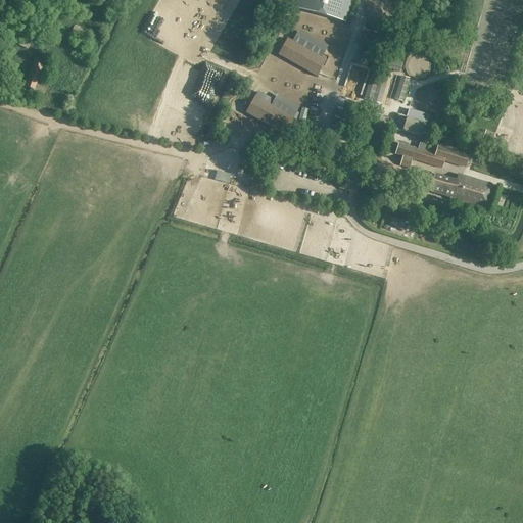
[(302,0),(300,8),(346,21),(352,0),(302,0)]
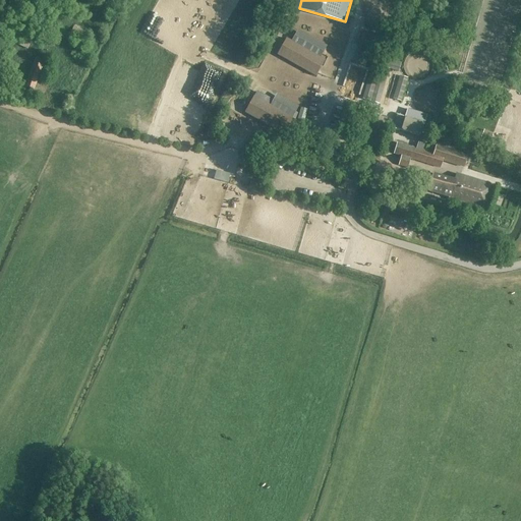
[(328,47),(298,30),(292,42),(323,59),(328,47)]
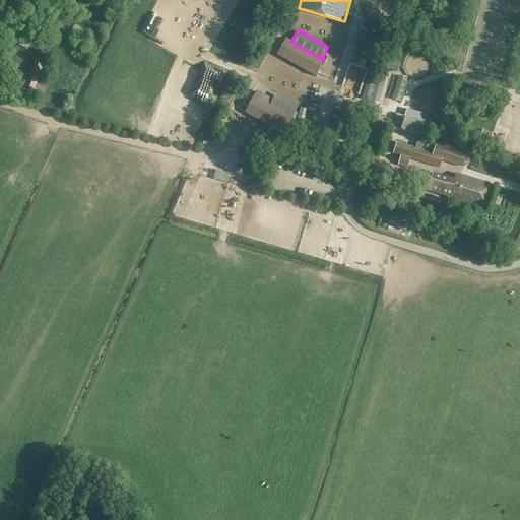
[(291,42),(285,39),(275,55),(315,77),(324,60),(322,59),(291,42)]
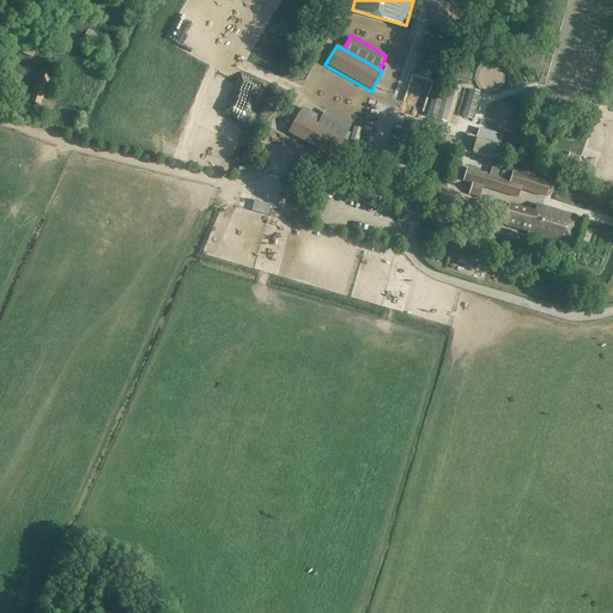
[(420,60),(414,73),(430,79),(435,66),(420,60)]
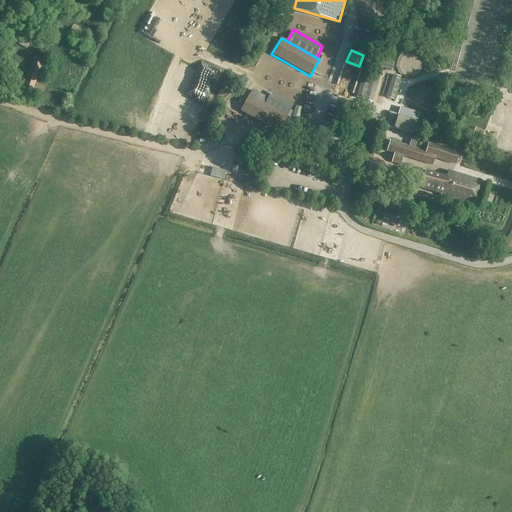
[(24,85),(33,88),(43,59),(35,56),(24,85)]
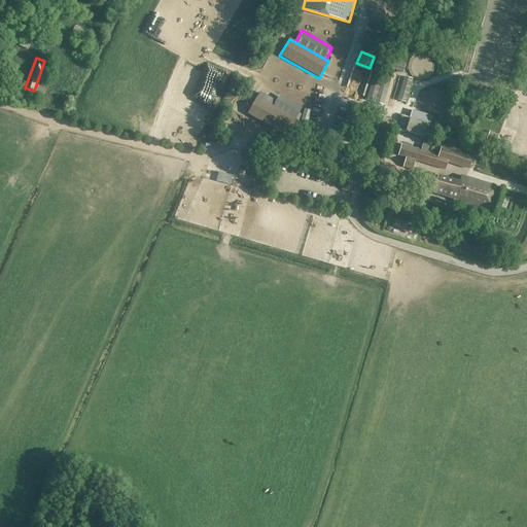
[(385,67),(402,73),(406,64),(388,59),(385,67)]
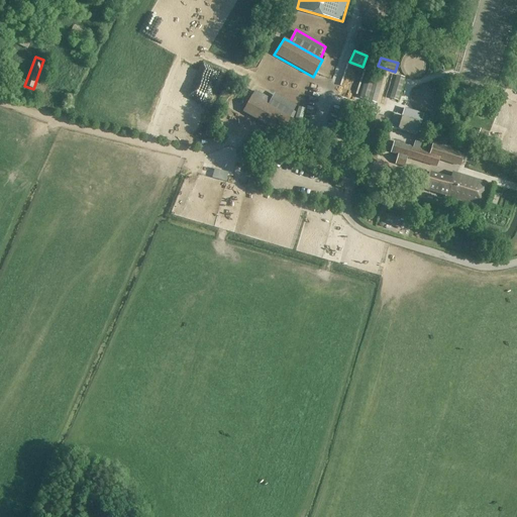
[(203,113),(215,83),(186,72),(182,82),(187,85),(189,98),(198,97),(199,102),(191,103),(190,100),(187,101),(188,104),(183,103),(174,104),(175,110),(175,111),(178,113),(179,117),(175,116),(175,117),(180,119),(180,120),(182,121),(182,115),(192,114),(193,119),(199,118),(201,113),(203,113)]
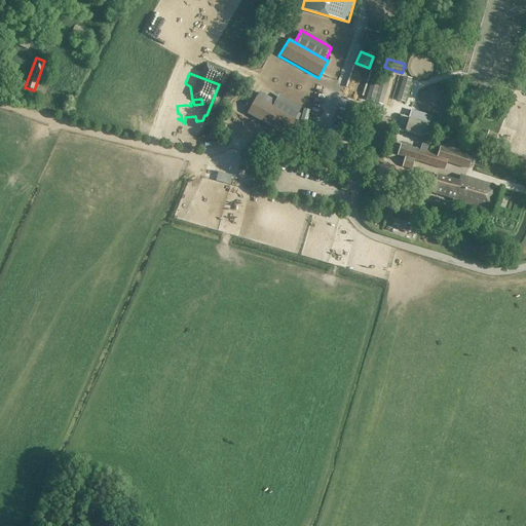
[(374,102),(382,105),(389,79),(381,76),(376,95),(375,95),(374,100),(374,102)]
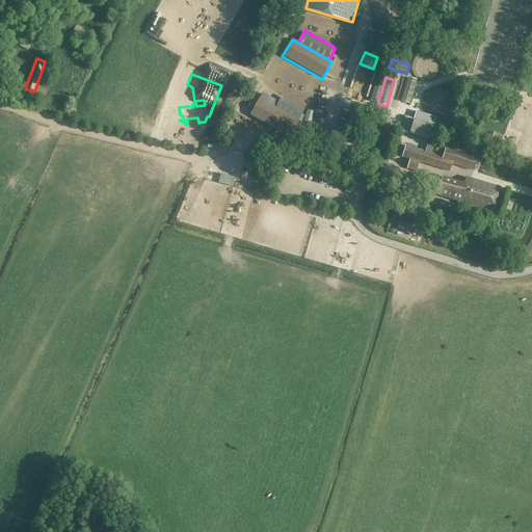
[(407,77),(401,101),(410,103),(417,79),(407,77)]
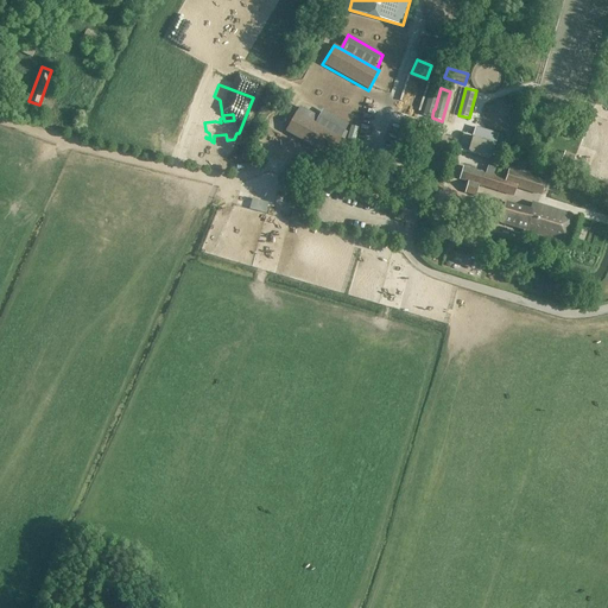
[(344,132),(299,107),(296,113),(296,112),(285,132),(330,157),(341,138),(344,132)]
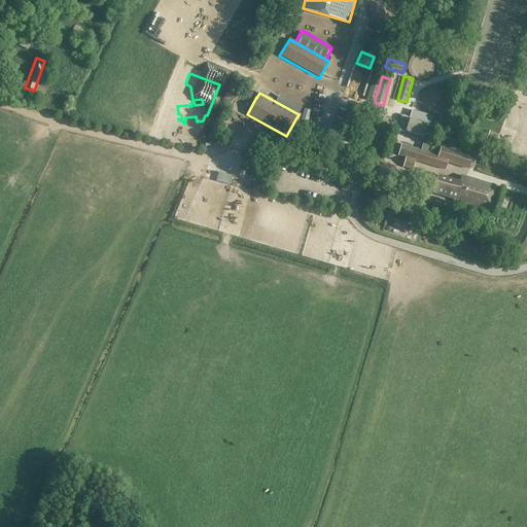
[(406,133),(425,138),(429,126),(435,128),(438,118),(412,110),(409,118),(402,116),(397,131),(406,133)]
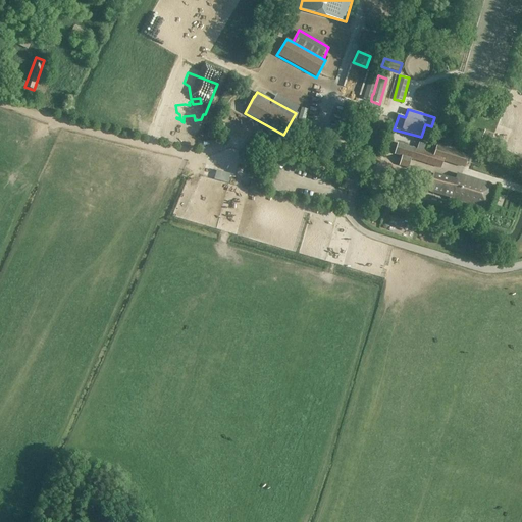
[(359,154),(376,159),(388,119),(380,116),(370,114),(359,154)]
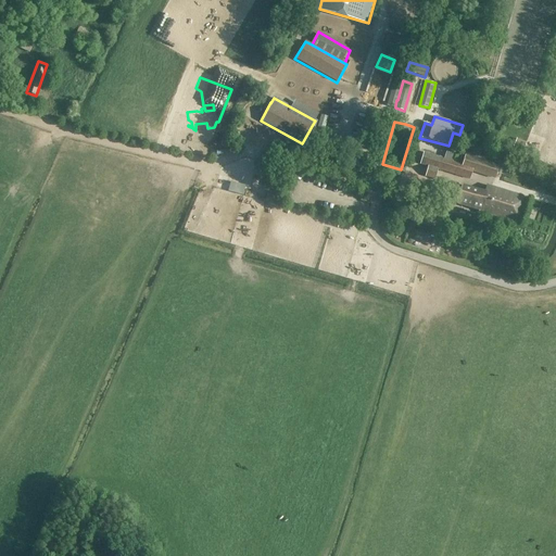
[(422,176),(436,180),(439,169),(469,179),(472,172),(495,178),(500,166),(466,155),(463,164),(442,159),(429,154),(422,176)]
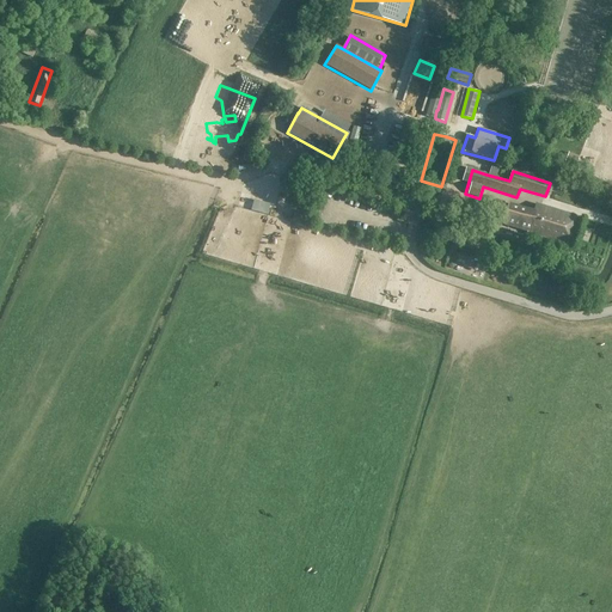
[(254,200),(251,209),(269,213),(270,202),(254,200)]
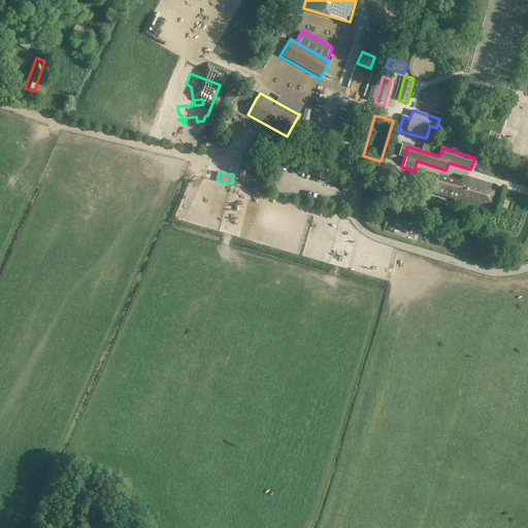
[(455,199),(454,202),(489,212),(498,186),(495,185),(462,176),(461,183),(438,176),(433,194),(455,199)]
